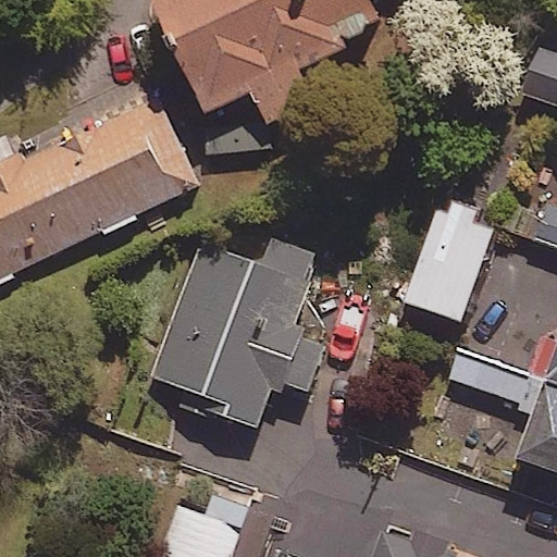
[(383,24),(372,0),(157,0),(205,107),(251,85),(265,116),(312,96),(297,63),(383,24)]
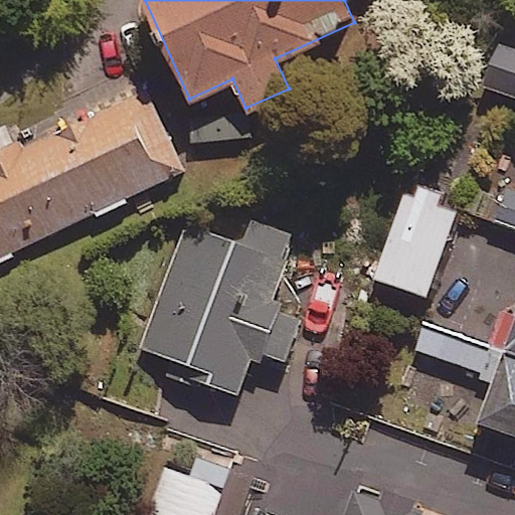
[(514,47),(498,41),(483,83),(514,95),(514,47)]
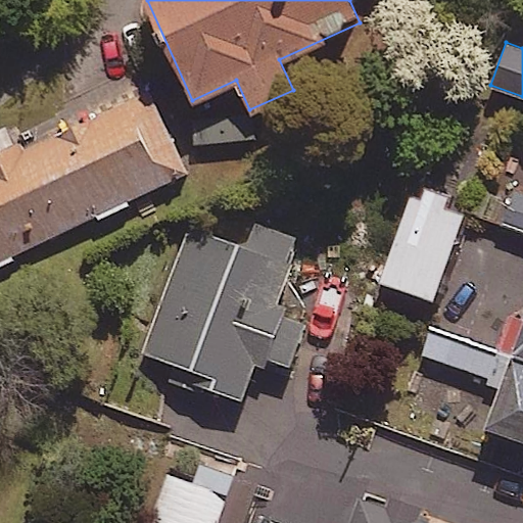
[(0,260),(187,173),(148,91),(0,161),(0,260)]
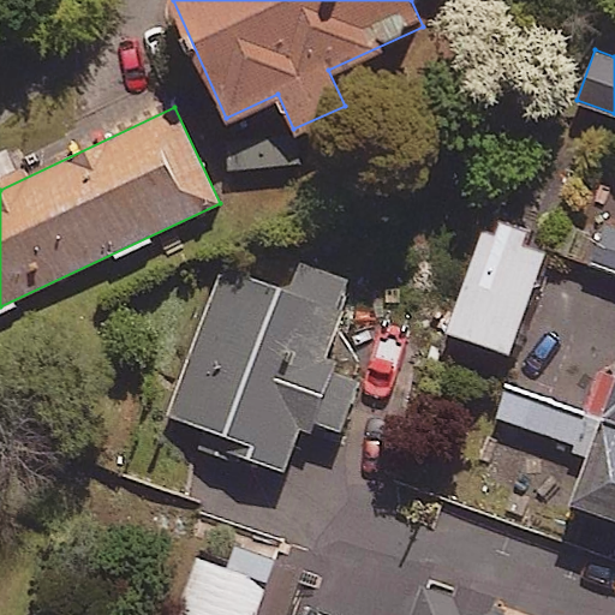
[(231,135),(232,167),(306,163),(305,131),(231,135)]
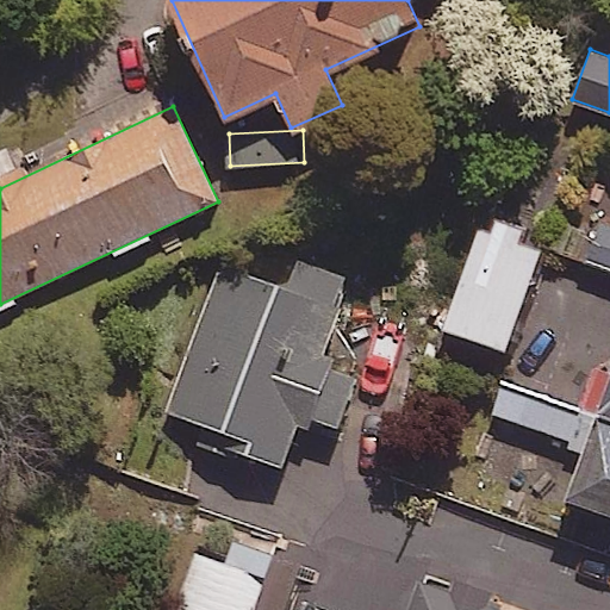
[(609,221),(595,216),(579,257),(609,268),(609,221)]
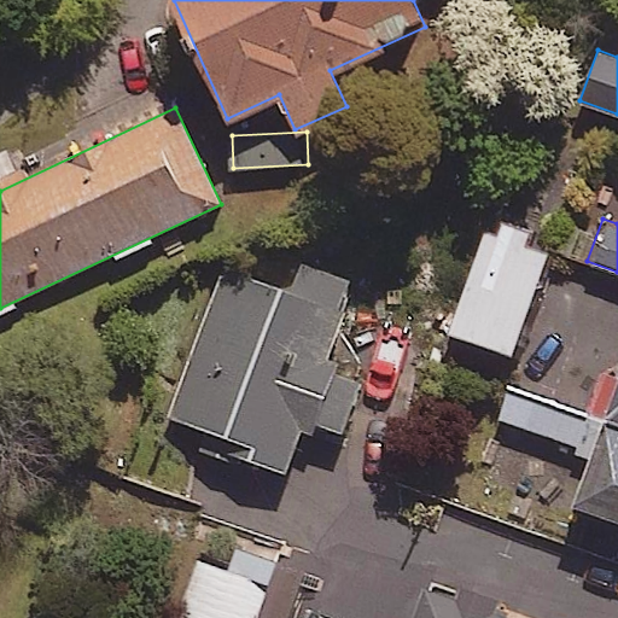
[(292,291),(223,266),(164,429),(284,473),(303,421),(342,435),(390,304),(299,270),(292,291)]
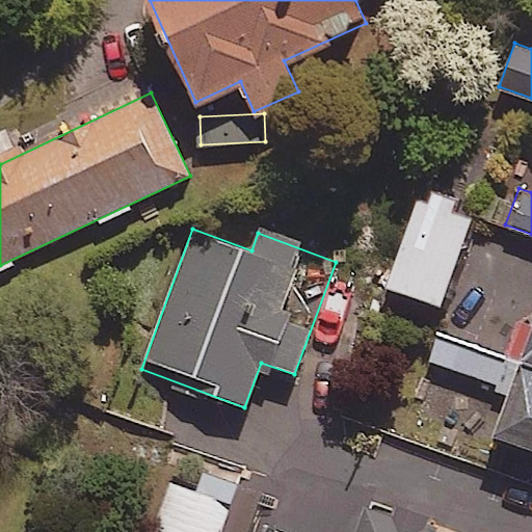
[(531,329),(522,360),(531,363),(531,329)]
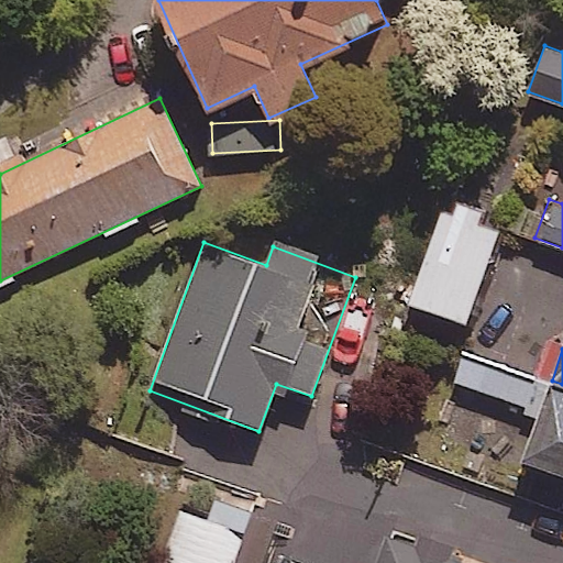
[(562,384),(552,381),(526,457),(562,471),(562,384)]
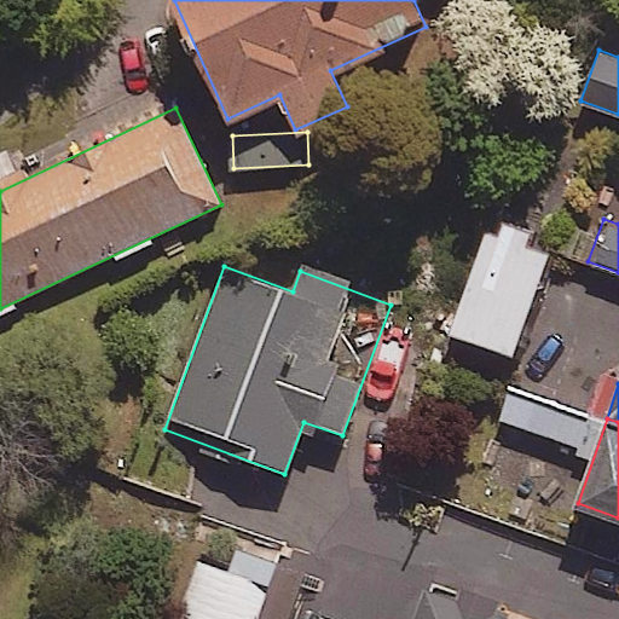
[(291,618),(308,570),(207,534),(177,618),(291,618)]
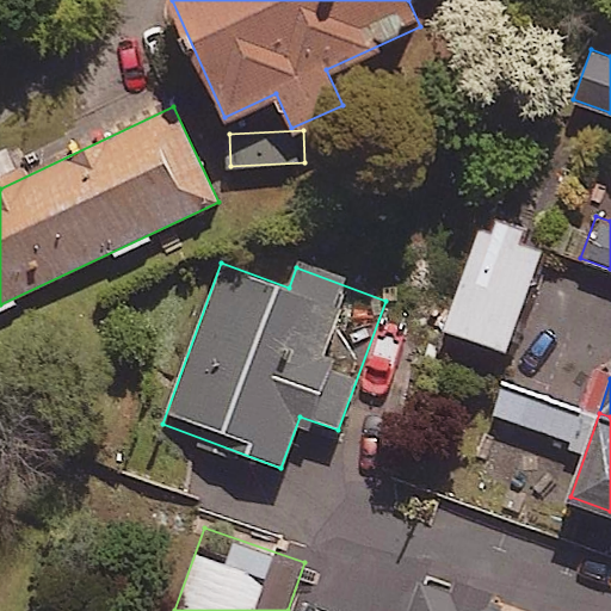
[(517,610),(420,576),(407,610),(517,610)]
